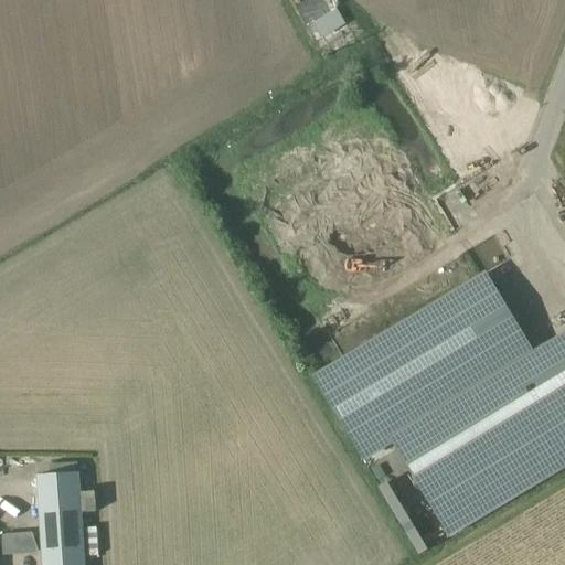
[(373,0),(322,0),(366,41),(390,16),(373,0)]
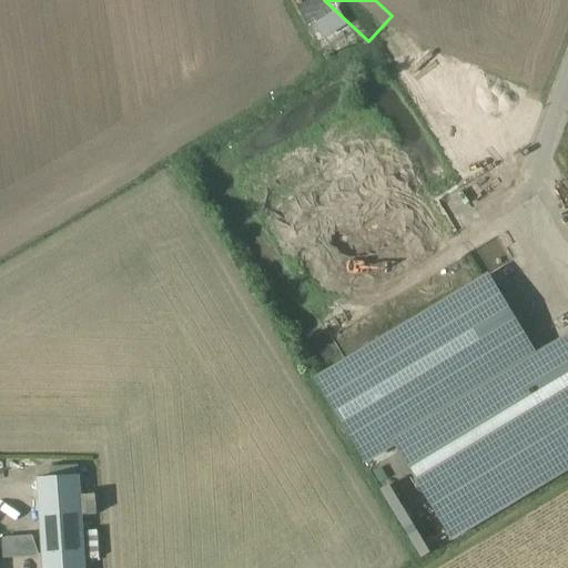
[(486,290),(495,317),(516,311),(507,283),(486,290)]
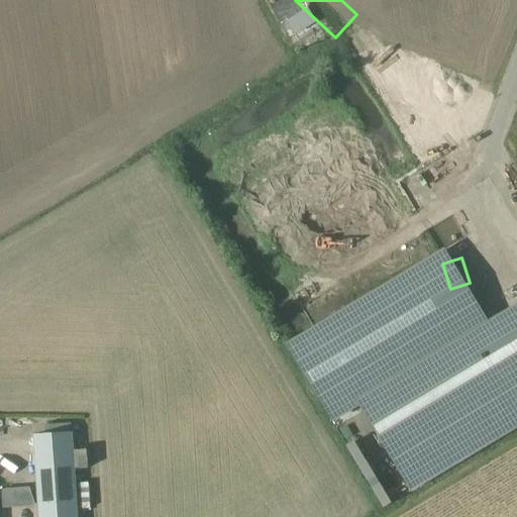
[(516,305),(357,402),(412,493),(516,428),(516,305)]
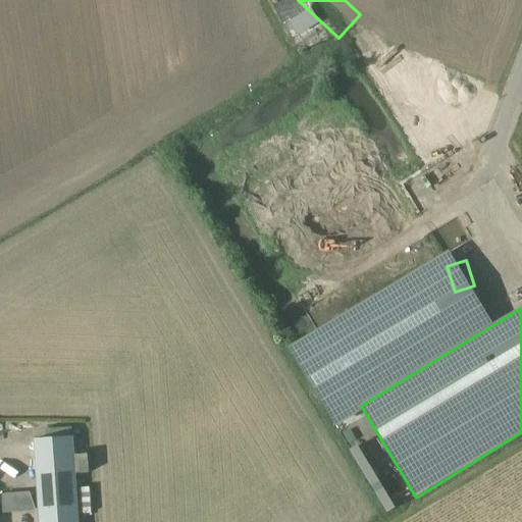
[(338,393),(324,402),(333,417),(348,408),(338,393)]
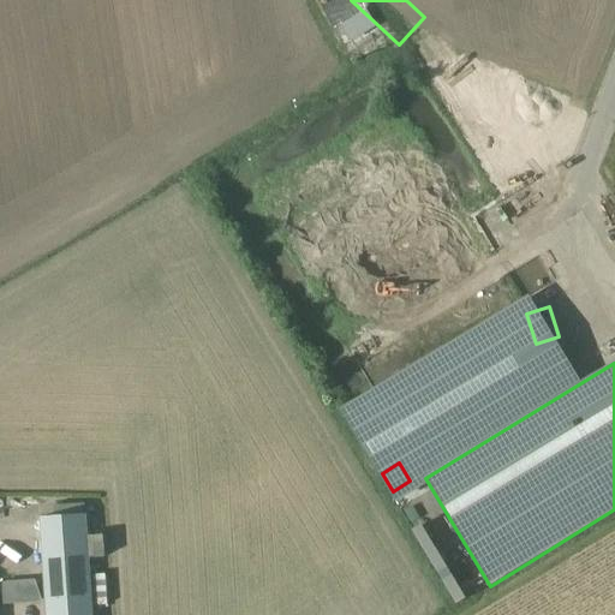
[(39,521),(46,614),(91,614),(84,517),(39,521)]
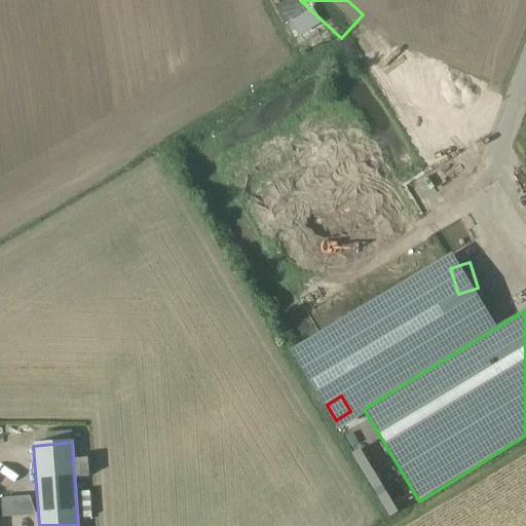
[(16,517),(15,498),(2,499),(3,517),(16,517)]
